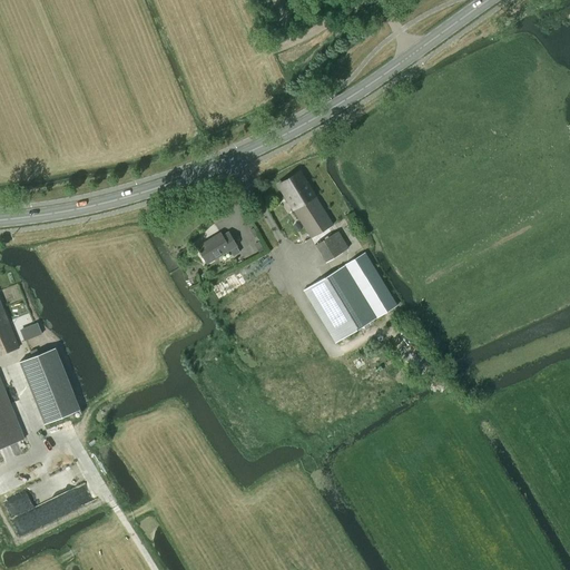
[(300,172),(277,185),(311,238),(332,225),(300,172)]
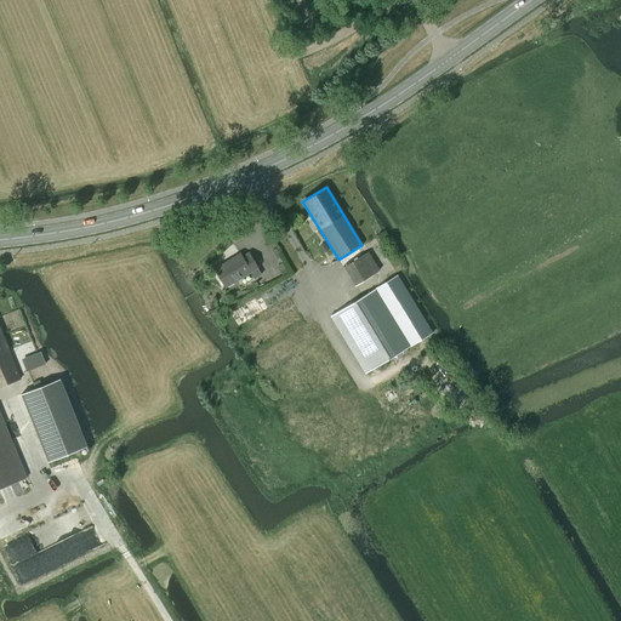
[(380,269),(368,251),(342,267),(354,285),(380,269)]
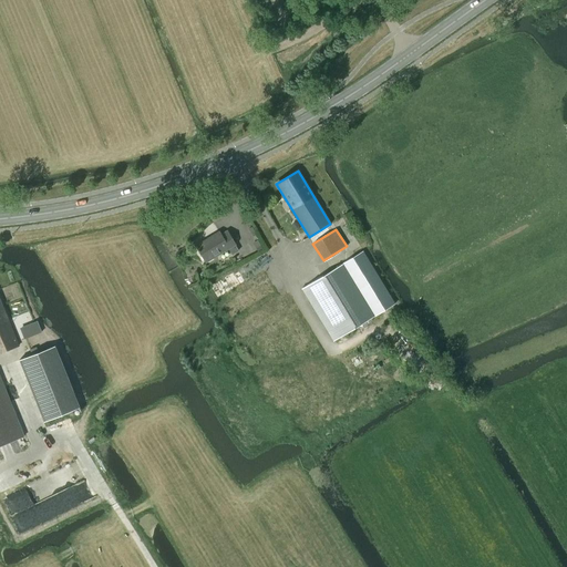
[(205,261),(234,244),(226,232),(219,236),(217,233),(195,246),(205,261)]
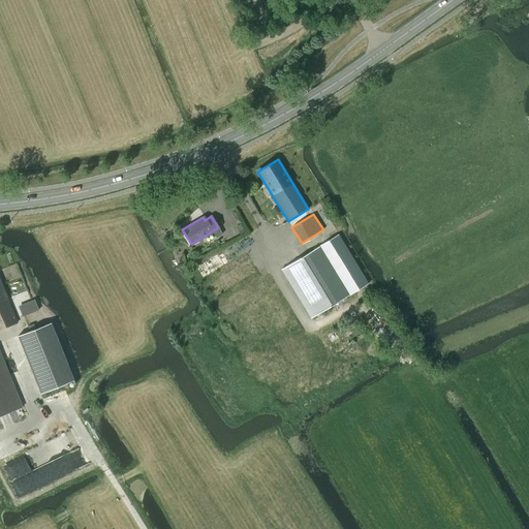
[(311,317),(337,302),(367,283),(338,235),(281,269),(311,317)]
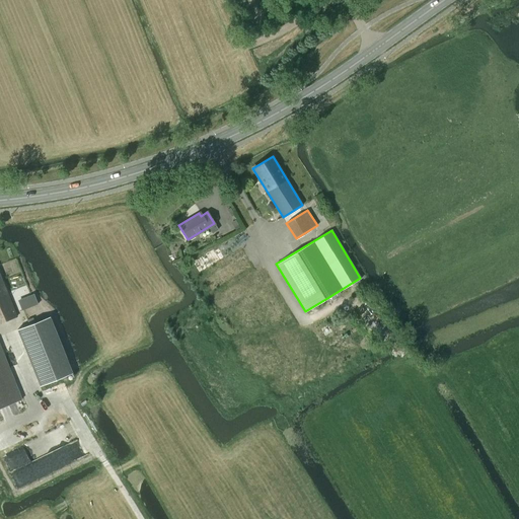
[(0,293),(0,322),(15,316),(5,291),(0,293)]
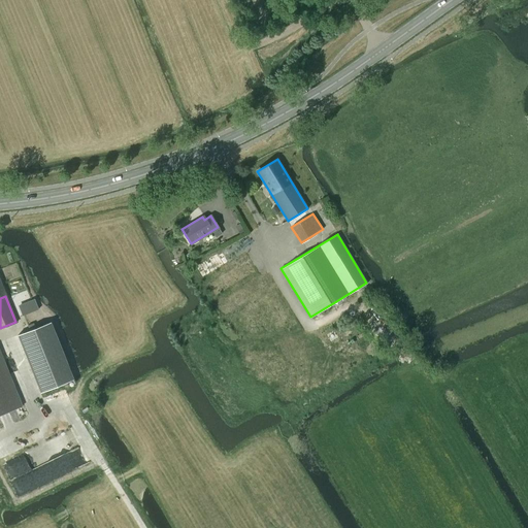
[(23,316),(38,309),(34,300),(19,306),(23,316)]
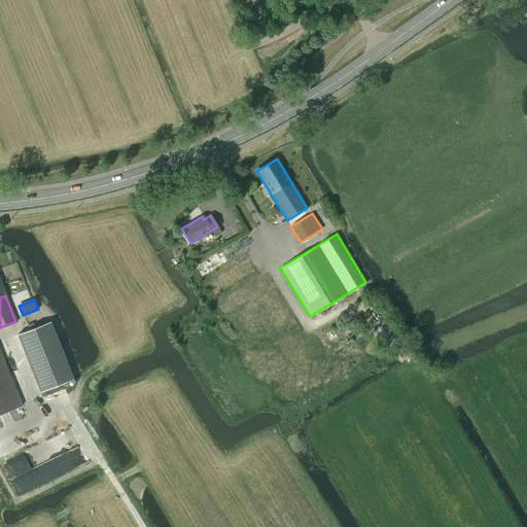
[(50,321),(18,335),(40,392),(73,379),(50,321)]
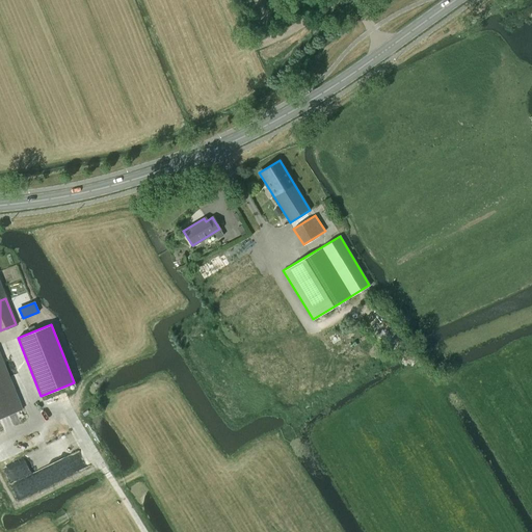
[(0,418),(20,410),(0,360),(0,418)]
